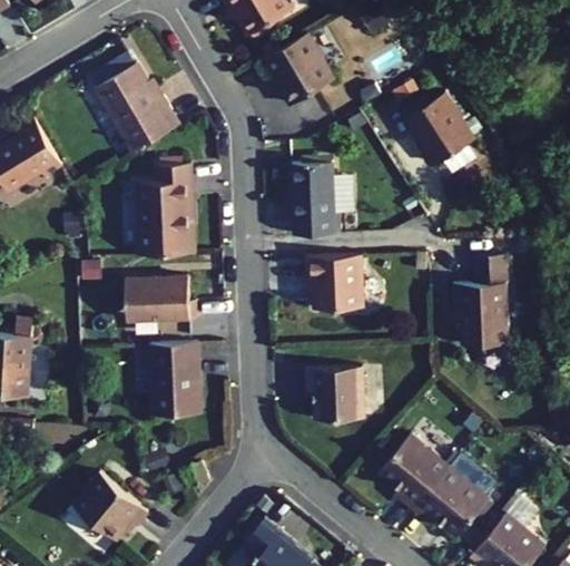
[(10,0),(0,0),(0,19),(17,10),(10,0)]
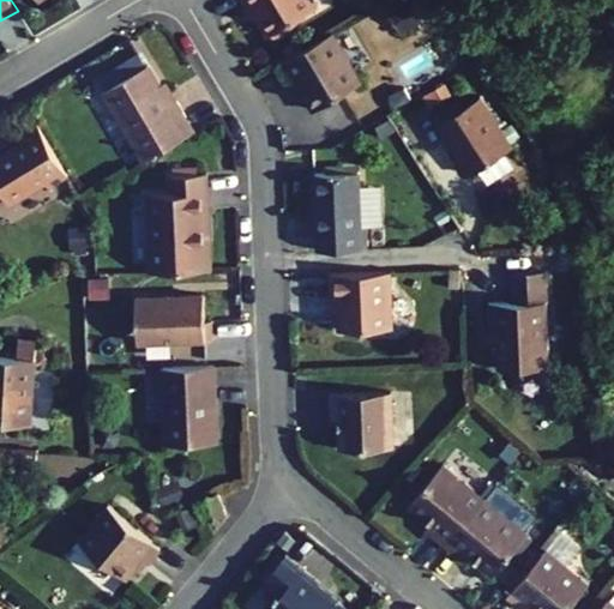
[(318,0),(246,0),(251,7),(256,5),(274,35),(321,7),(318,0)]
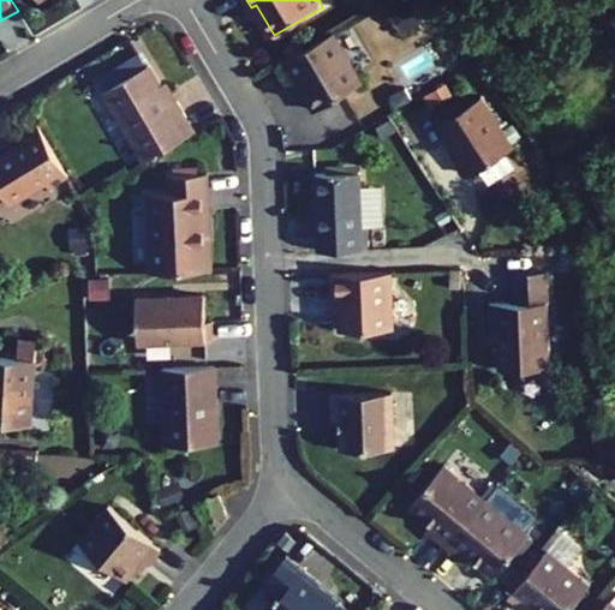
[(362,87),(333,36),(280,66),(291,84),(297,82),(315,113),(362,87)]
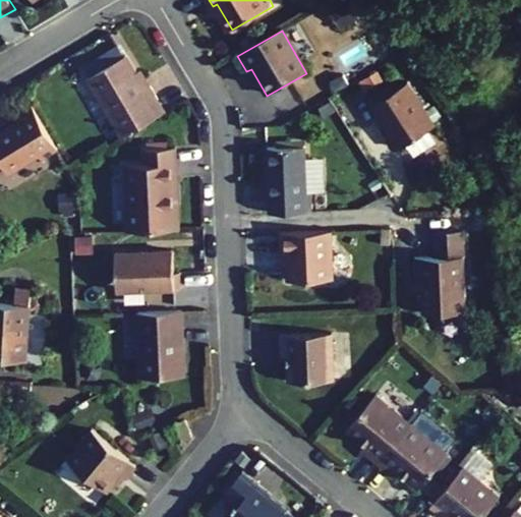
[(127,61),(90,82),(125,142),(168,117),(153,92),(148,95),(137,78),(127,61)]
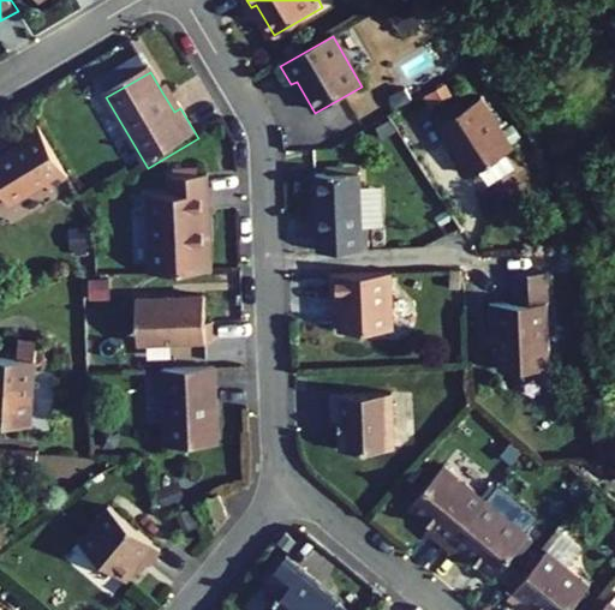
[(168,89),(162,93),(174,112),(180,108),(168,89)]
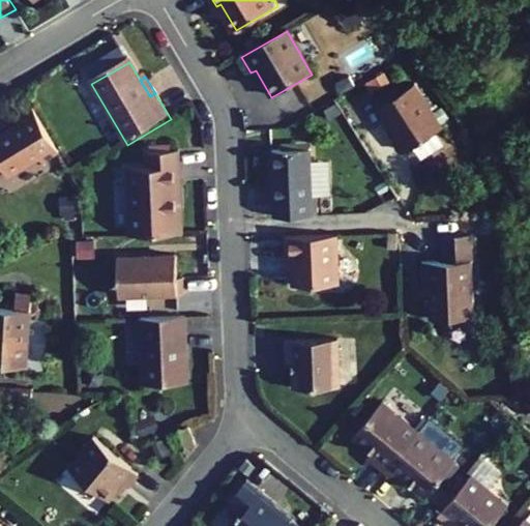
[(447,137),(418,88),(381,111),(410,159),(447,137)]
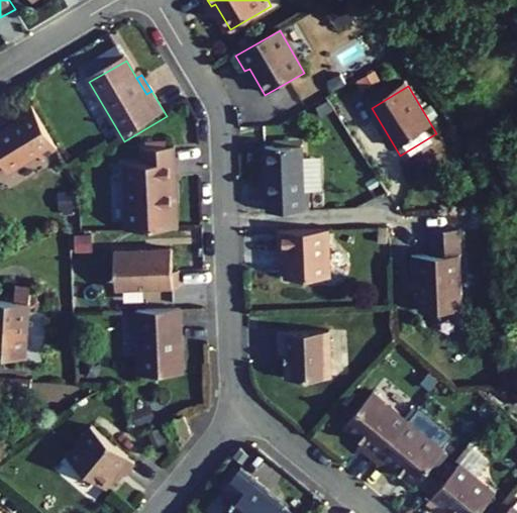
[(0,166),(5,164),(12,175),(41,158),(45,163),(61,154),(34,109),(19,118),(22,123),(0,135),(0,166)]
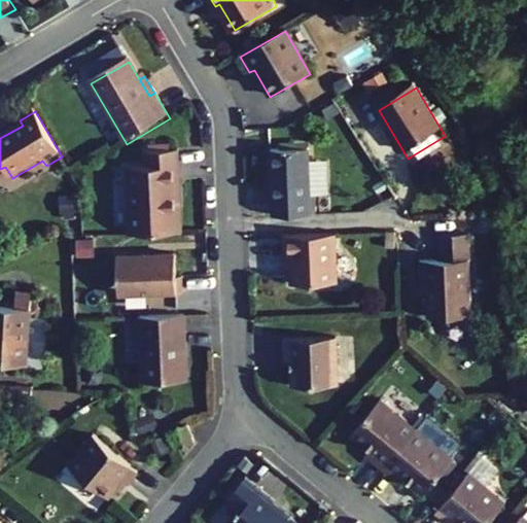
[(180,153),(150,154),(150,170),(129,170),(131,238),(183,236),(182,212),(177,212),(176,185),(181,185),(180,153)]
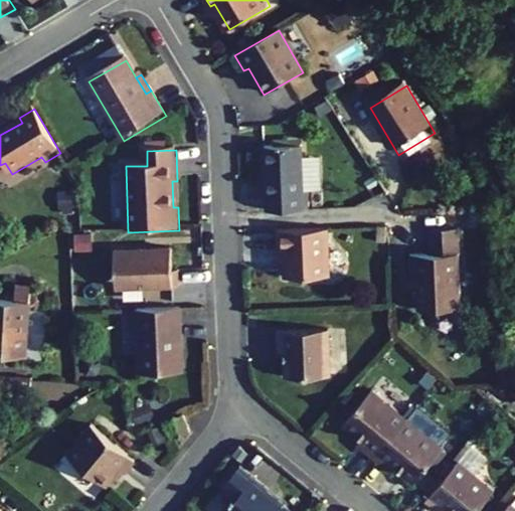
[(302,150),(265,151),(267,214),(304,213),(302,150)]
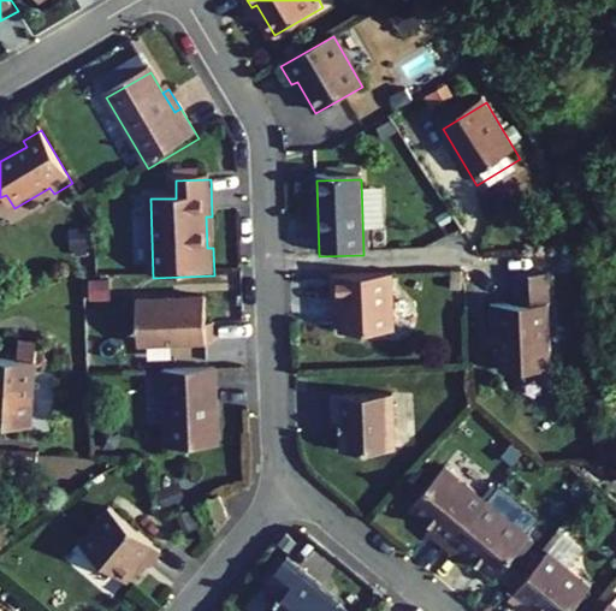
[(395,280),(332,283),(333,306),(339,306),(341,338),(396,337),(395,280)]
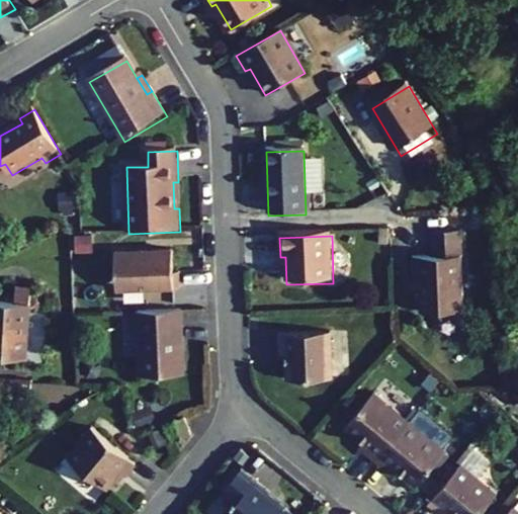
[(460,239),(433,239),(434,260),(413,261),(414,277),(428,276),(430,314),(464,312),(460,239)]
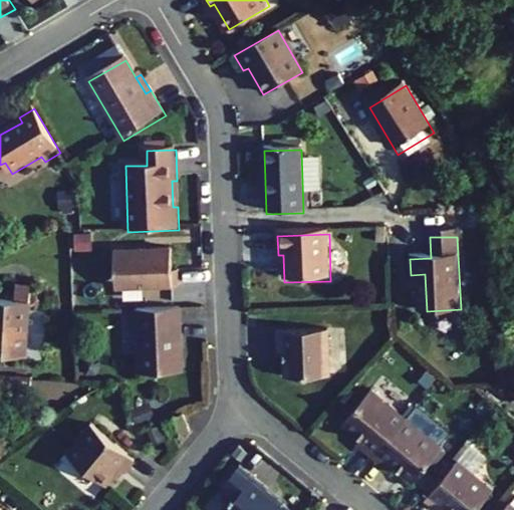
[(171,273),(171,252),(113,253),(114,291),(178,289),(177,273),(171,273)]
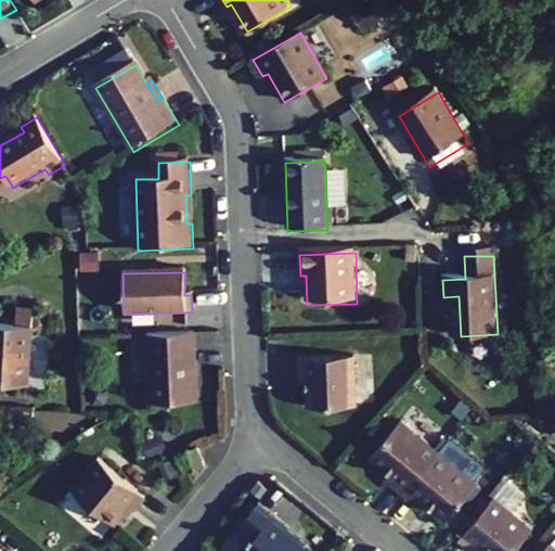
[(31,314),(18,312),(17,325),(31,328),(31,314)]
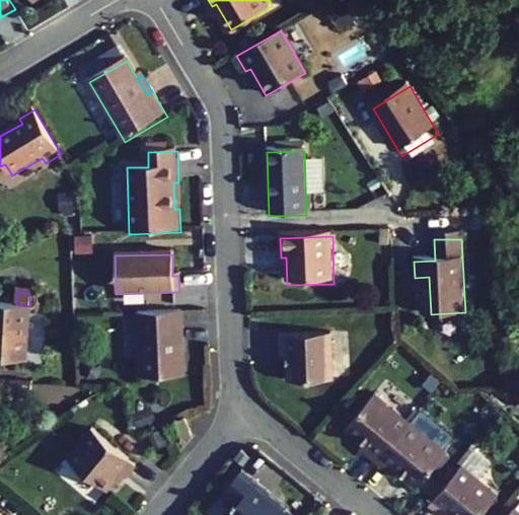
[(16,304),(0,302),(0,333),(27,336),(29,306),(16,304)]
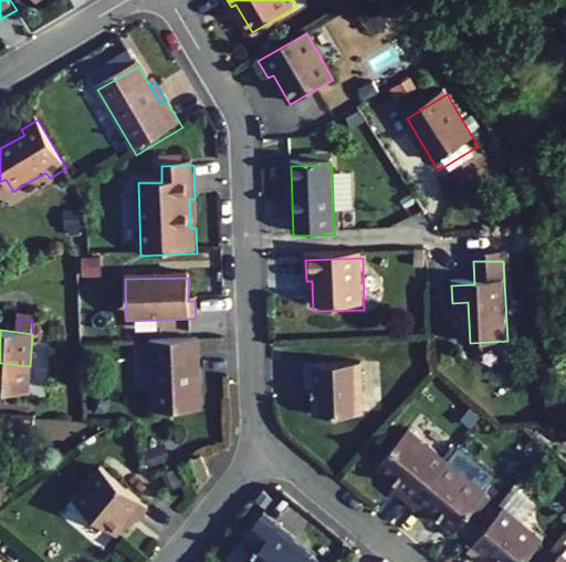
[(197,343),(146,344),(147,368),(197,367),(197,343)]
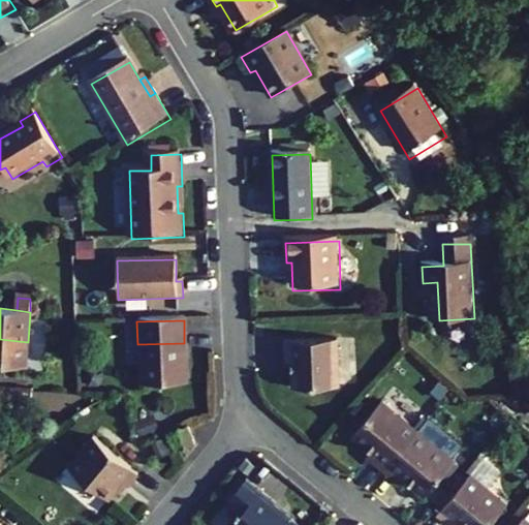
[(0,366),(25,368),(28,342),(0,339),(0,366)]
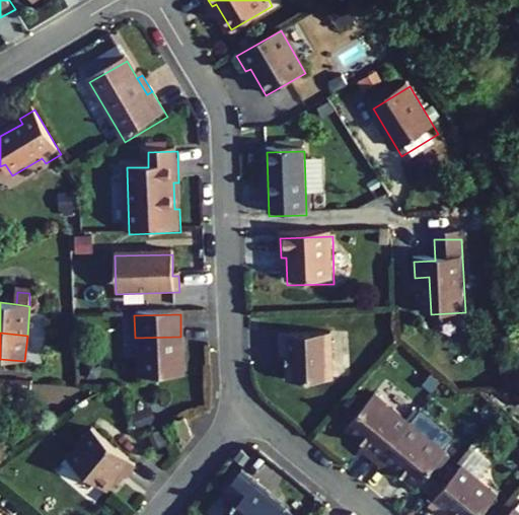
[(181,380),(180,337),(135,338),(136,380),(181,380)]
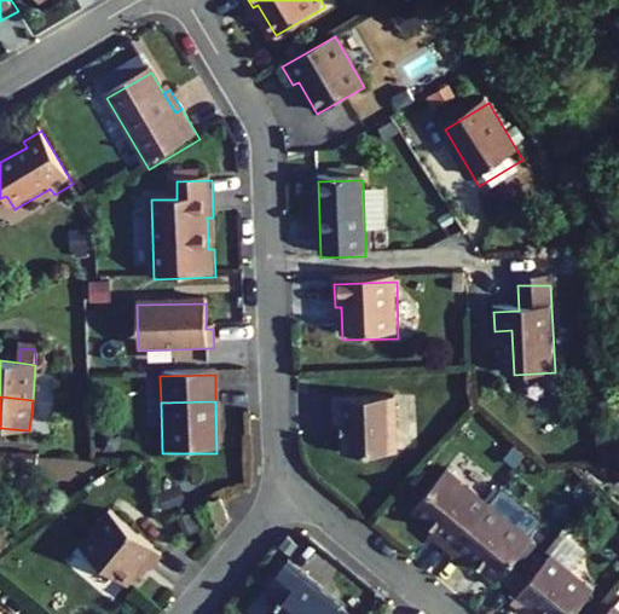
[(398,458),(395,401),(334,404),(334,423),(342,423),(345,461),(398,458)]
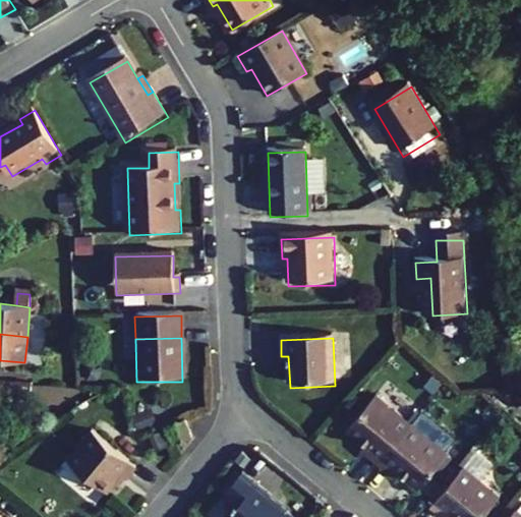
[(367,455),(379,465),(412,424),(377,395),(348,429),(371,450),(367,455)]
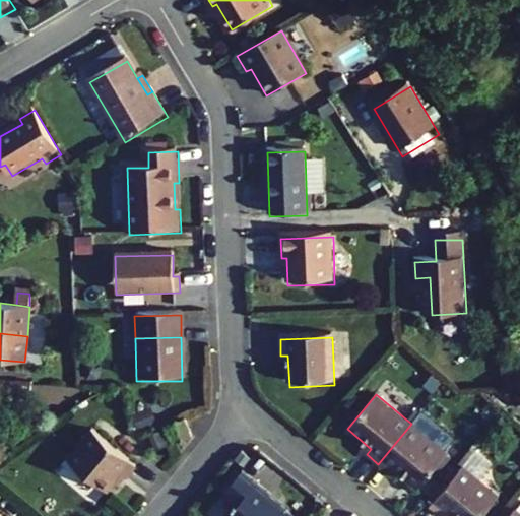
[(448,453),(411,424),(378,464),(390,473),(395,468),(418,489),(448,453)]
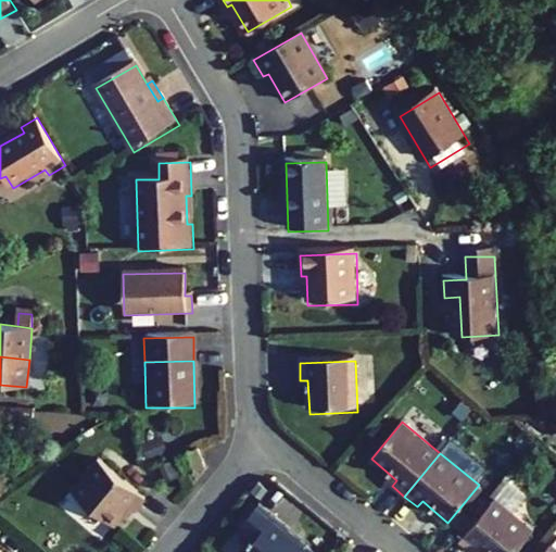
[(129,514),(140,501),(92,463),(66,496),(109,529),(124,510),(129,514)]
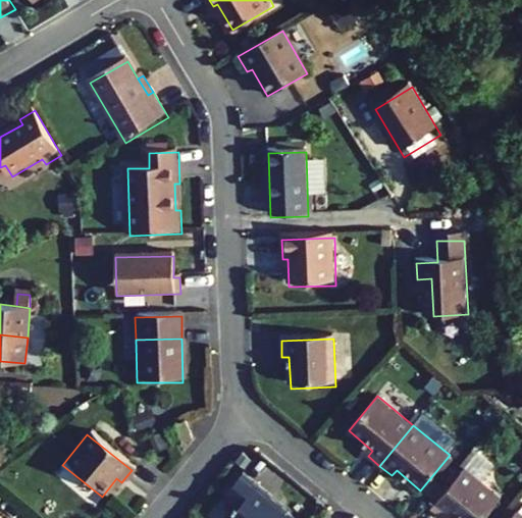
[(484,517),(502,498),(465,468),(431,509),(441,517),(446,517),(449,513),(454,517),(484,517)]
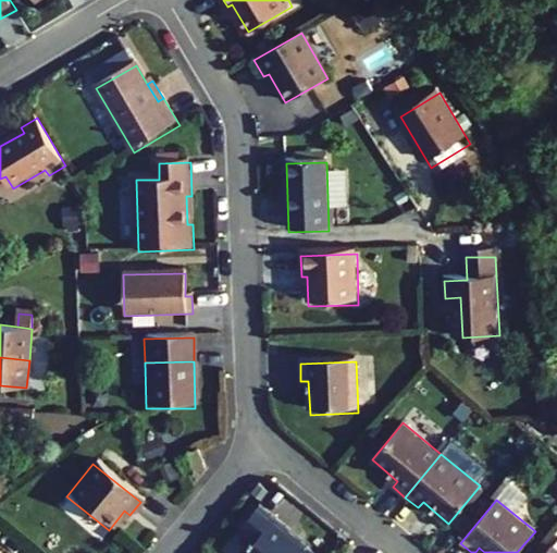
[(300,552),(283,538),(284,537),(255,514),(236,537),(251,549),(248,552),(300,552)]
